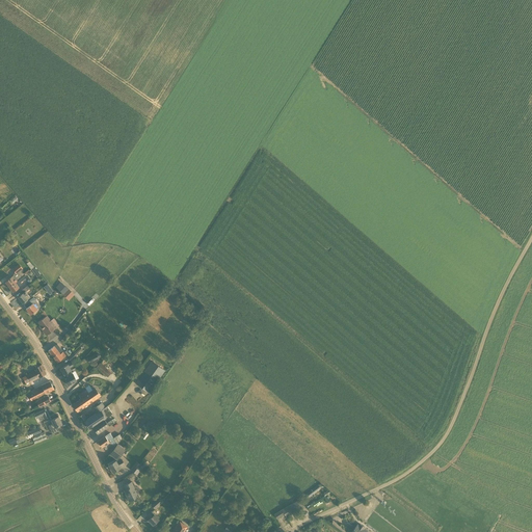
[(10,277),(5,282),(9,287),(25,274),(24,273),(21,270),(23,268),(20,264),(12,269),(16,273),(17,272),(19,275),(17,276),(15,278),(16,280),(14,281),(10,277)]
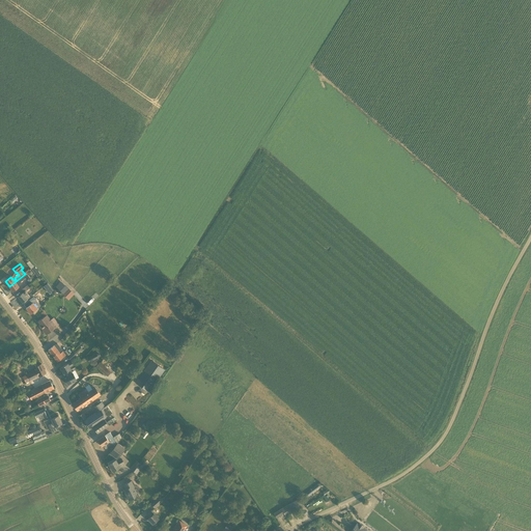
[(25,274),(9,286),(14,291),(22,284),(20,281),(27,277),(25,274)]
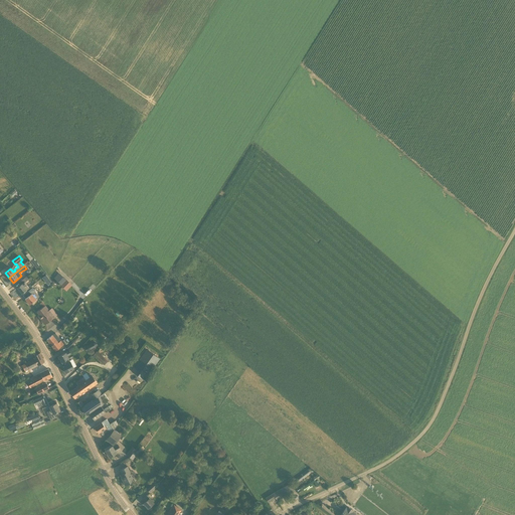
[(46,275),(42,278),(48,286),(49,285),(51,282),(51,281),(46,275)]
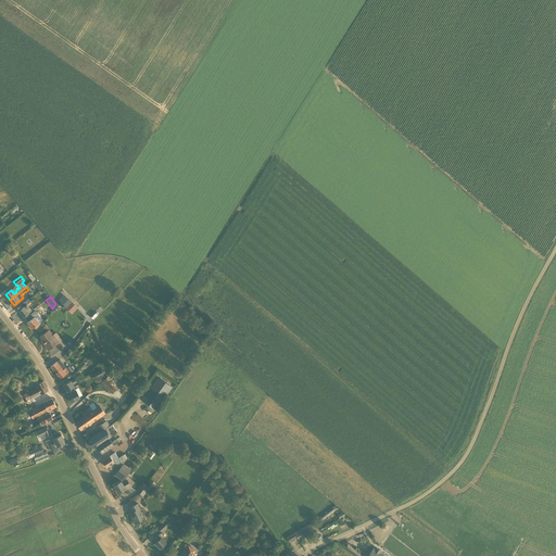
[(23,306),(19,311),(24,317),(32,311),(29,307),(27,305),(32,301),(29,298),(21,304),(23,306)]
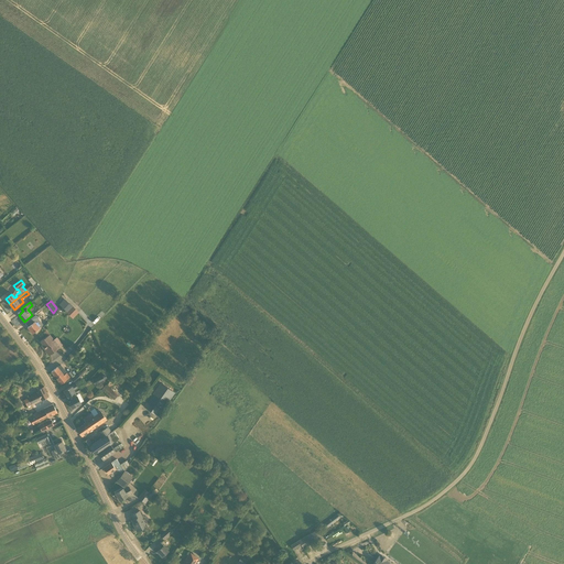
[(72,305),(66,312),(73,318),(78,312),(72,305)]
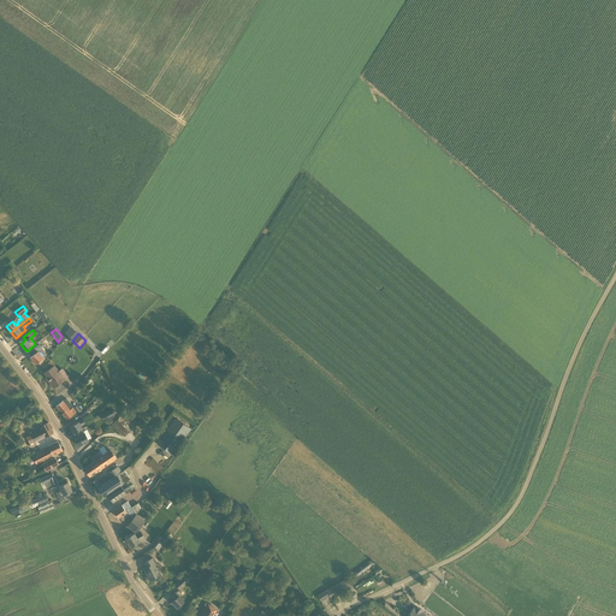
[(37,351),(30,357),(33,361),(31,362),(34,365),(35,363),(43,359),(40,355),(45,351),(47,349),(43,343),(42,343),(35,348),(37,351)]
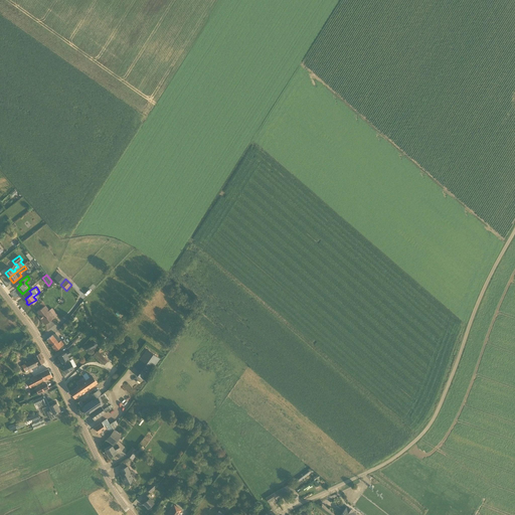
[(45,306),(40,310),(37,312),(40,315),(38,316),(45,324),(48,321),(54,317),(45,306)]
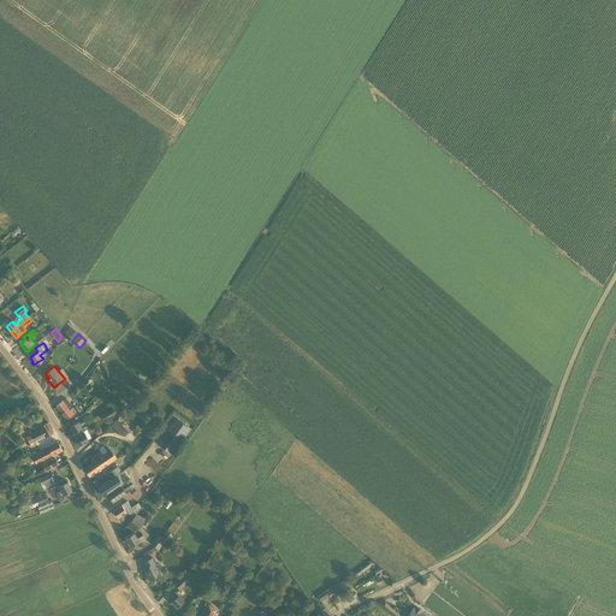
[(70,410),(63,401),(57,407),(66,420),(76,413),(72,408),(70,410)]
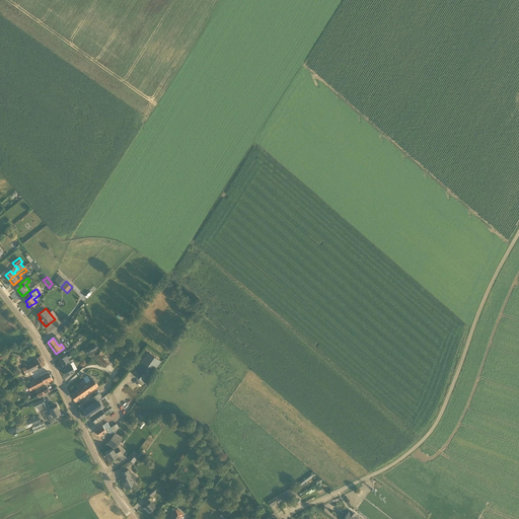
[(66,349),(68,352),(75,347),(72,344),(66,349)]
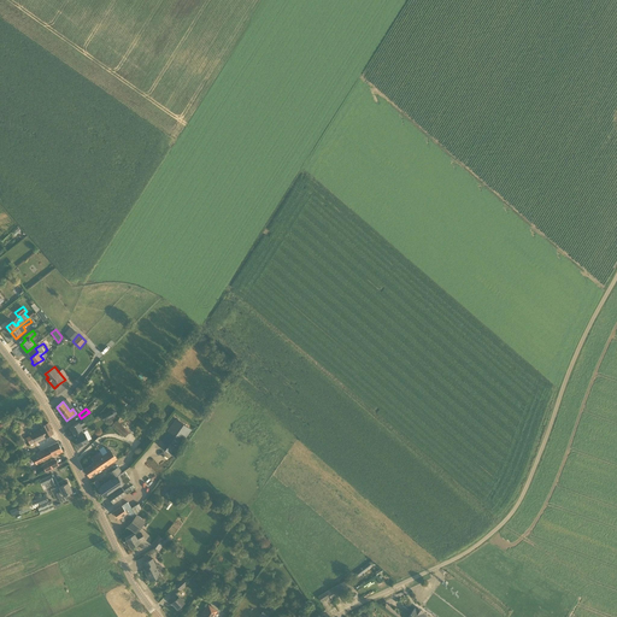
[(175,418),(157,445),(174,456),(192,430),(175,418)]
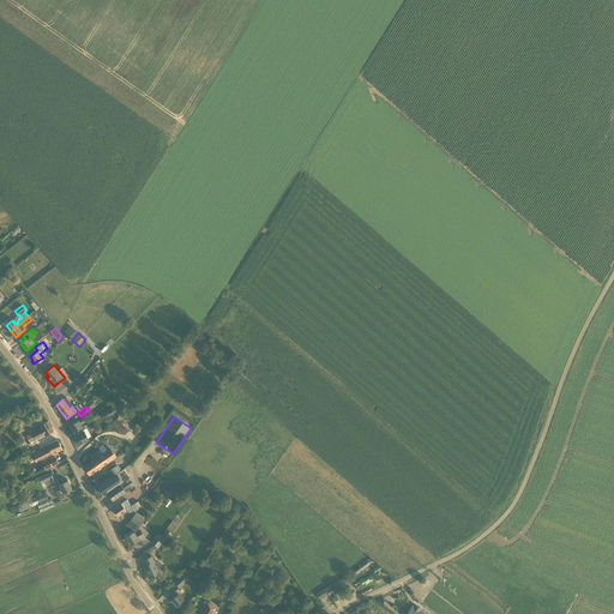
[(74,432),(74,431),(82,427),(80,425),(84,422),(83,419),(70,425),(74,432)]
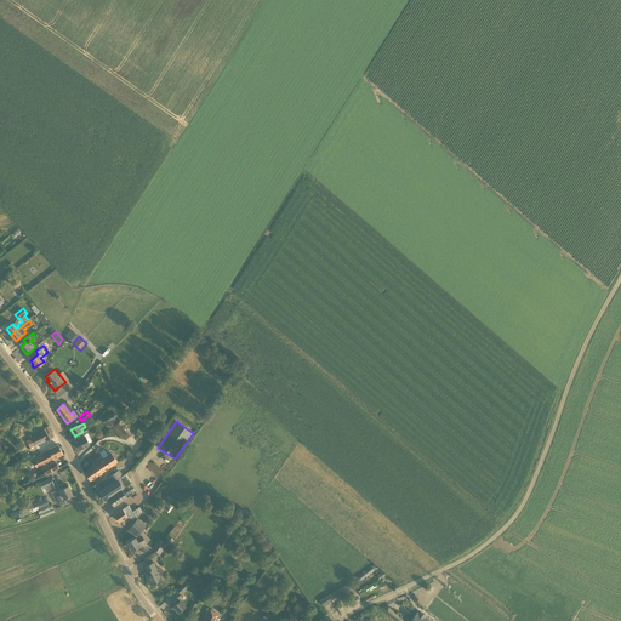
[(117,423),(112,429),(125,440),(130,434),(117,423)]
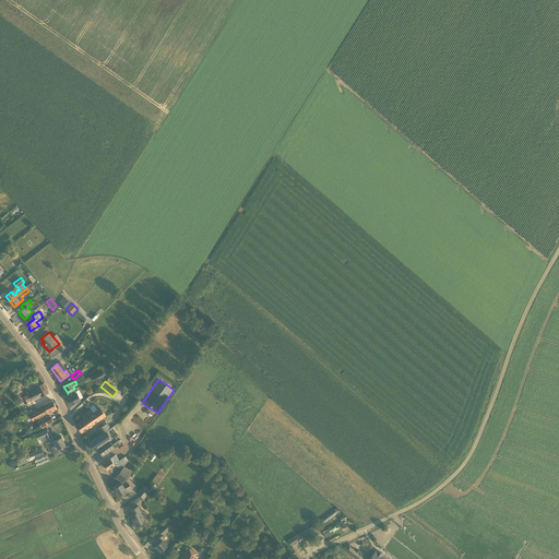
[(28,394),(24,396),(27,403),(32,401),(40,396),(48,393),(44,383),(40,384),(38,382),(35,383),(37,389),(28,393),(28,394)]
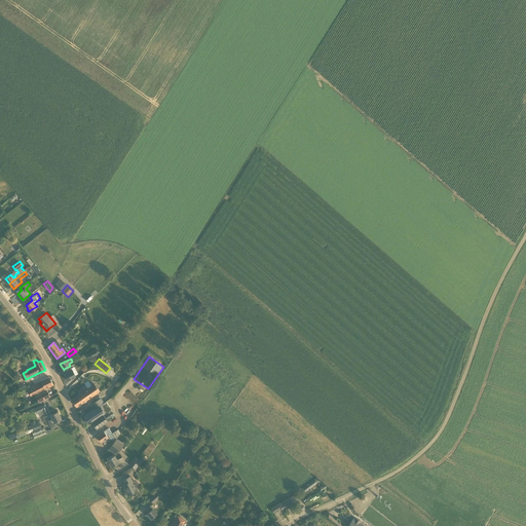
[(67,381),(76,376),(70,366),(64,369),(66,373),(64,374),(67,381)]
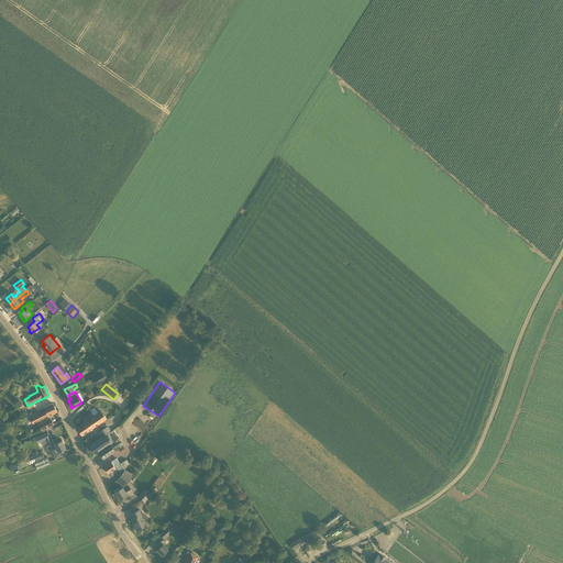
[(35,412),(29,416),(30,419),(33,423),(47,416),(48,417),(54,414),(55,414),(56,414),(56,412),(57,411),(53,404),(35,412)]
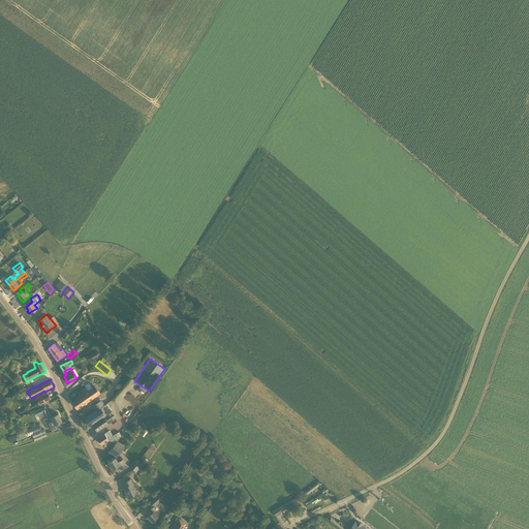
[(84,405),(100,394),(95,385),(88,391),(86,387),(78,393),(80,396),(79,397),(79,398),(72,402),(76,409),(83,405),(84,405)]
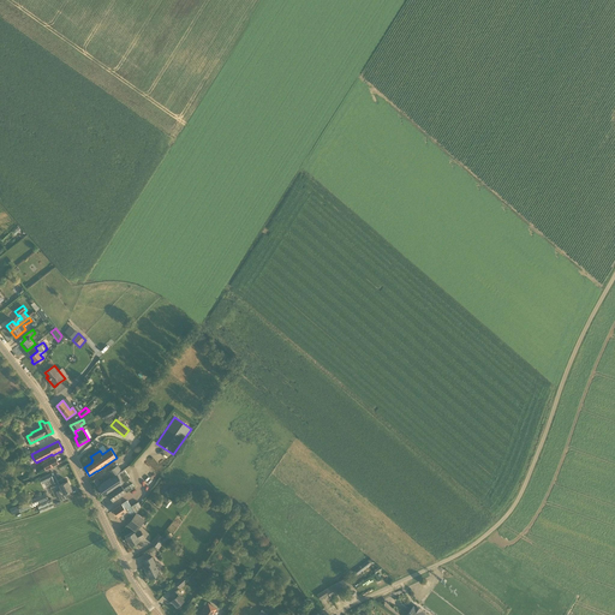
[(42,464),(46,470),(59,464),(55,457),(42,464)]
